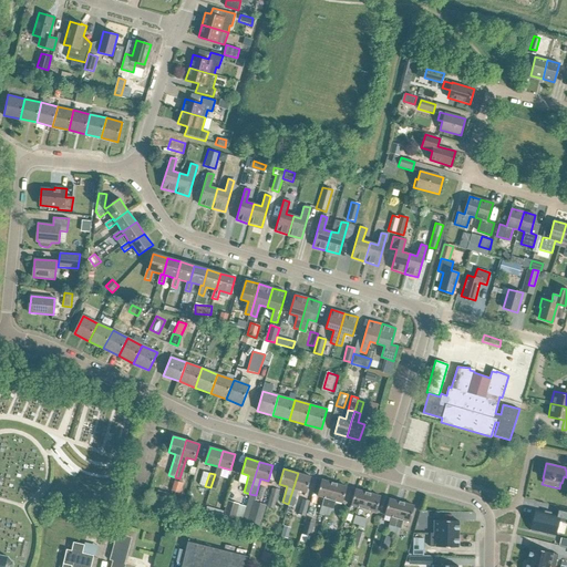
[(298,473),(288,504),(294,505),(298,490),(306,493),(311,476),(298,473)]
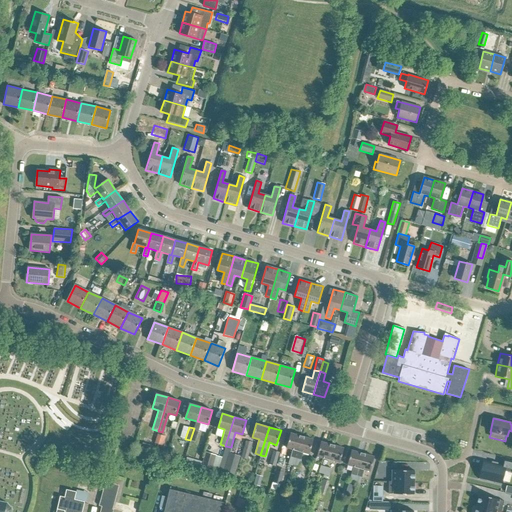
[(194,428),(190,440),(195,442),(198,430),(194,428)]
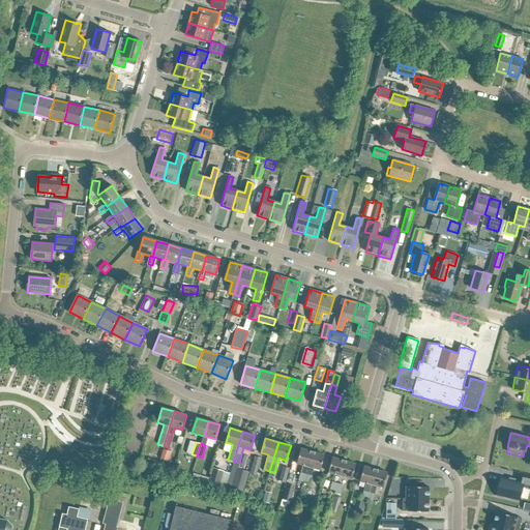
[(164,448),(162,458),(170,459),(172,449),(164,448)]
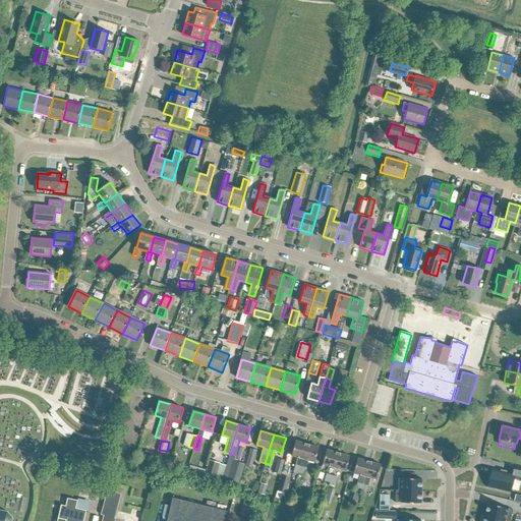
[(298,474),(300,468),(307,444),(295,441),(291,456),(297,457),(293,472),(298,474)]
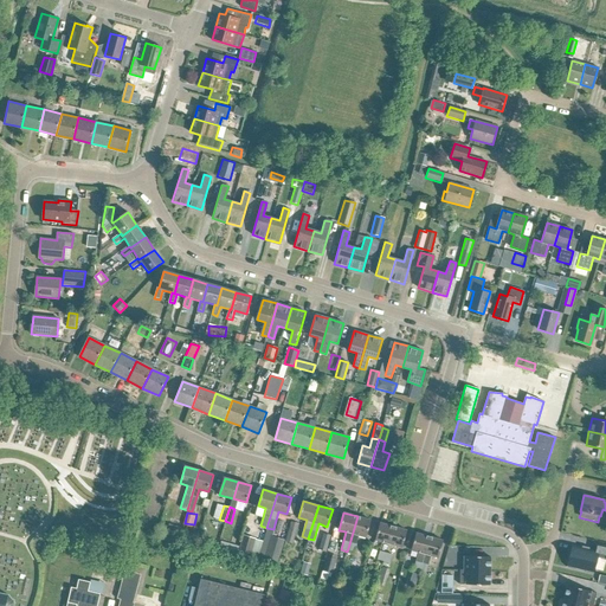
[(366,537),(371,520),(358,516),(349,545),(347,552),(354,553),(356,543),(355,543),(358,535),(366,537)]
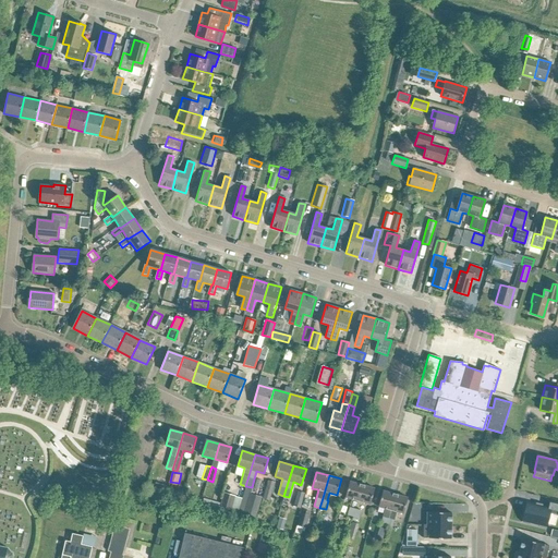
[(164,494),(167,484),(156,481),(153,490),(164,494)]
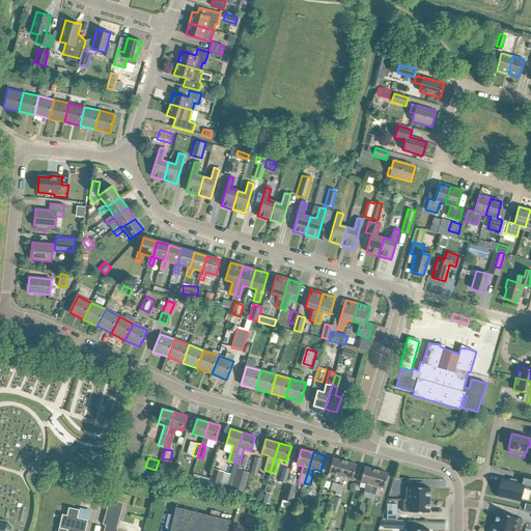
[(340,476),(344,462),(333,458),(329,473),(340,476)]
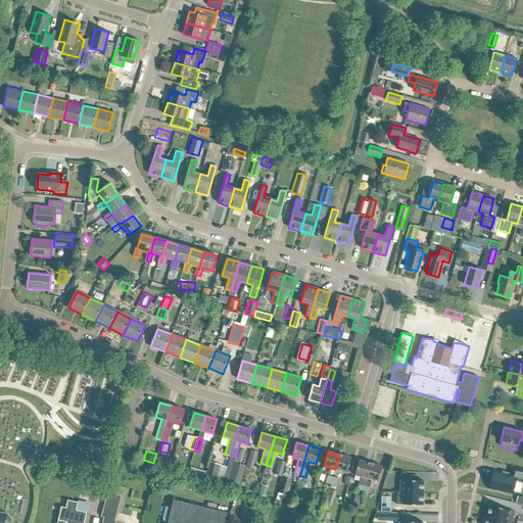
[(252,469),(256,455),(250,453),(246,467),(252,469)]
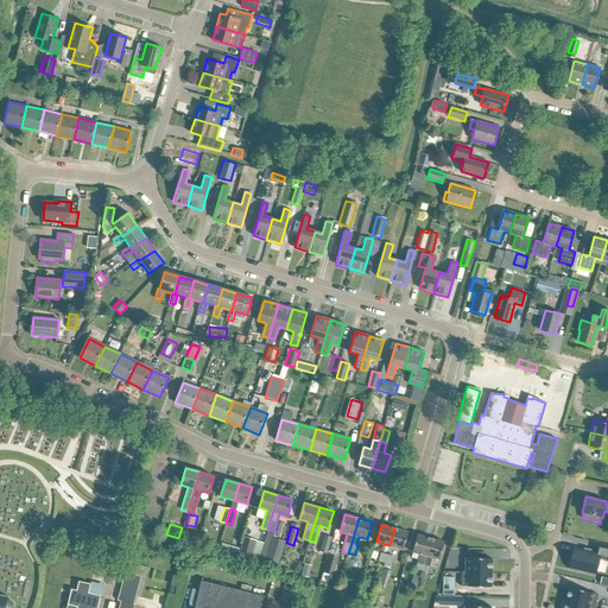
[(394,529),(390,545),(403,549),(407,532),(394,529)]
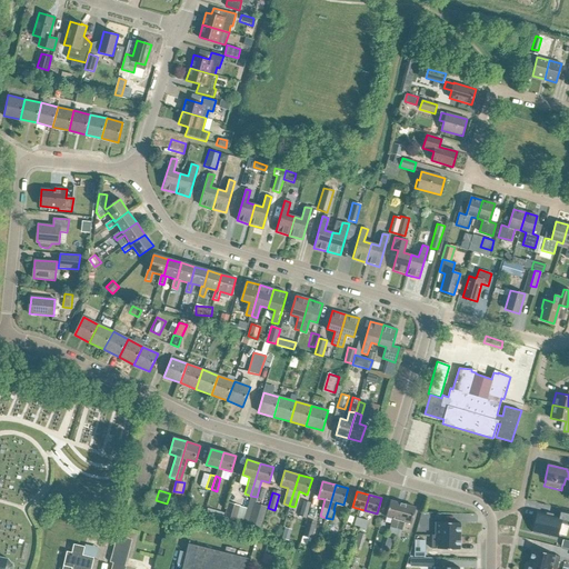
[(307,513),(310,502),(302,500),(299,517),(306,518),(307,513)]
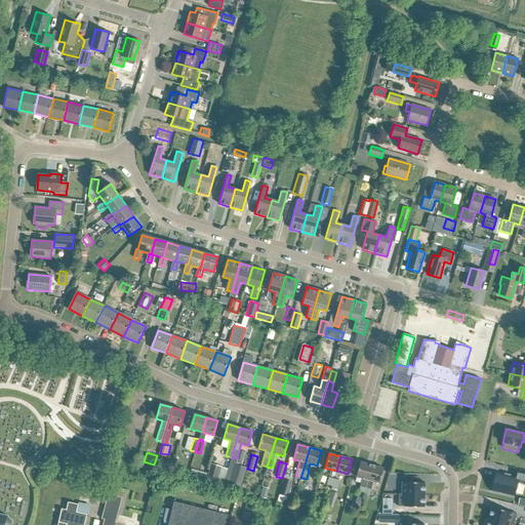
[(367,480),(371,466),(360,461),(356,477),(362,478),(358,493),(363,495),(367,480)]
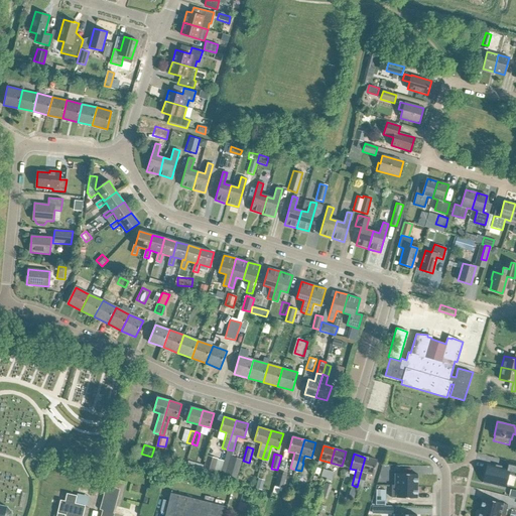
[(217,458),(207,456),(203,472),(213,475),(217,458)]
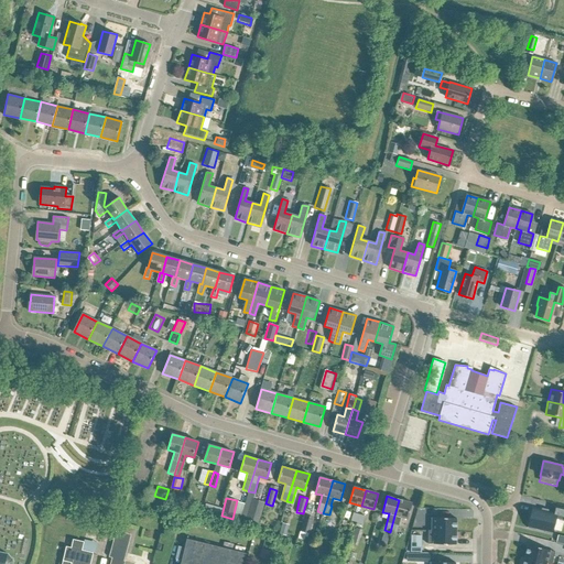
[(258,524),(264,502),(251,498),(245,520),(258,524)]
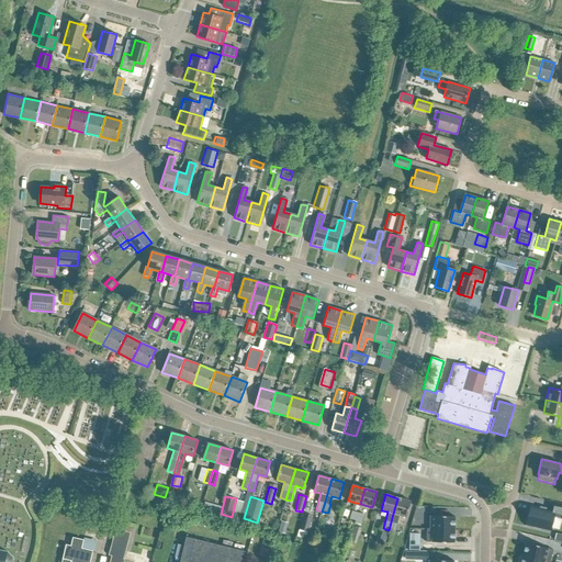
[(306,496),(303,507),(311,509),(314,498),(306,496)]
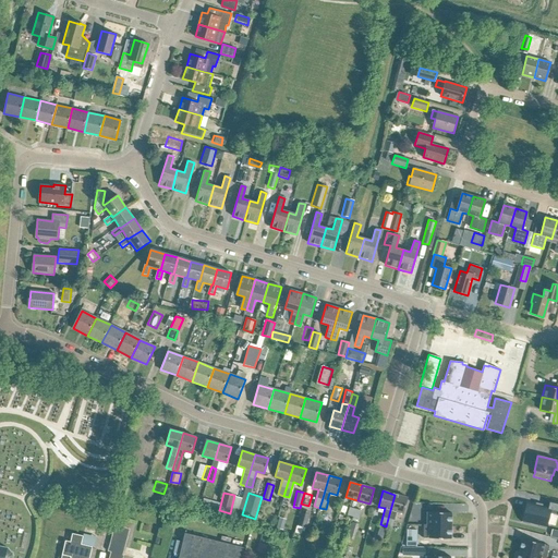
[(390,510),(386,526),(391,528),(397,511),(403,513),(408,498),(395,495),(390,510)]
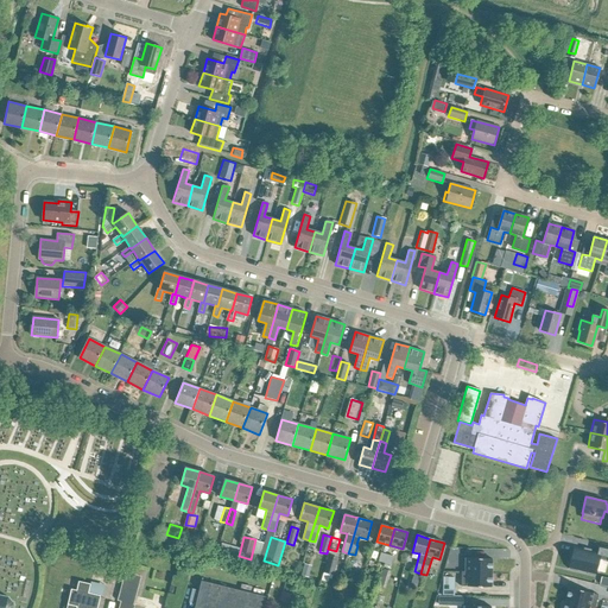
[(225,543),(223,549),(239,552),(240,546),(225,543)]
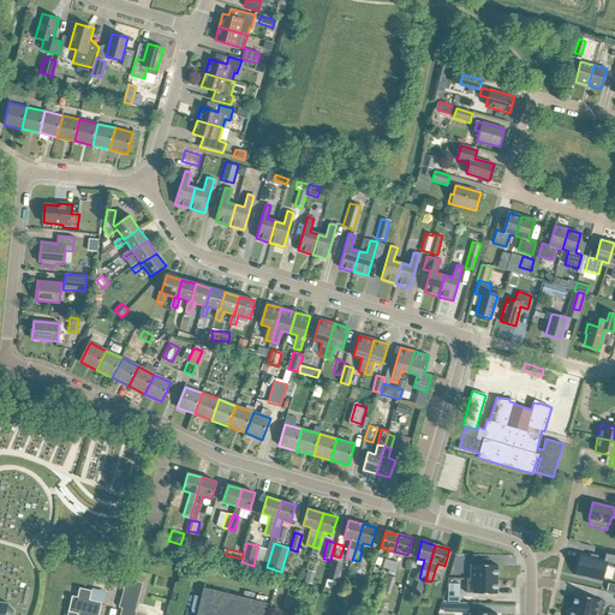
[(614,567),(614,553),(605,550),(604,557),(580,553),(577,568),(575,571),(603,578),(604,575),(604,572),(603,572),(605,565),(614,567)]
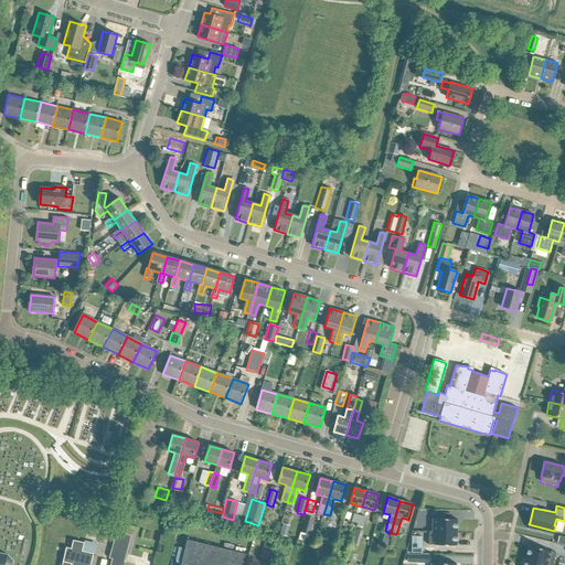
[(360,515),(358,523),(356,528),(362,529),(365,516),(360,515)]
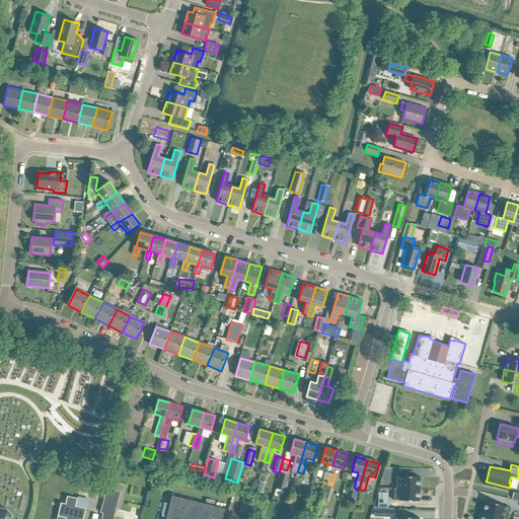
[(285,491),(289,476),(281,474),(277,489),(285,491)]
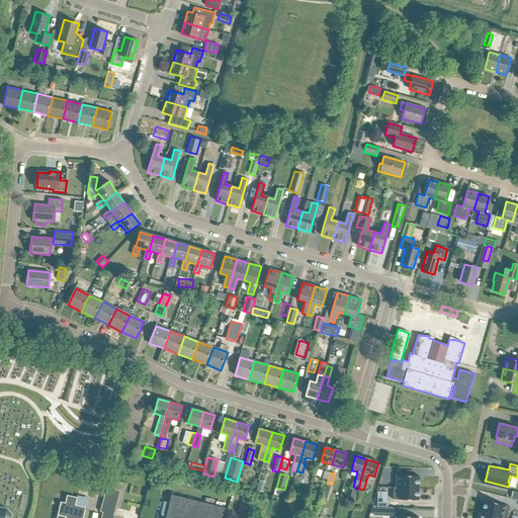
[(397,476),(397,488),(418,488),(418,476),(397,476)]
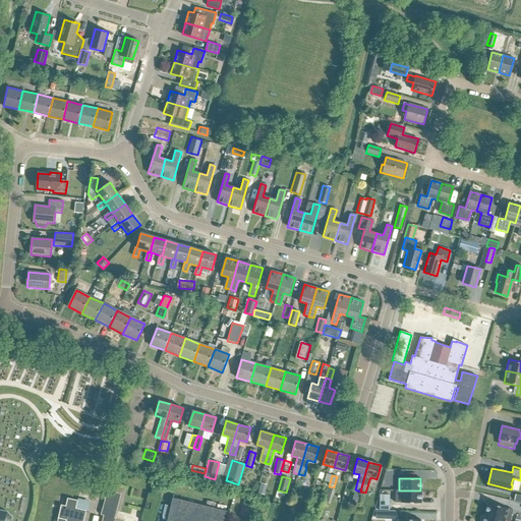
[(352,489),(354,481),(347,479),(345,487),(352,489)]
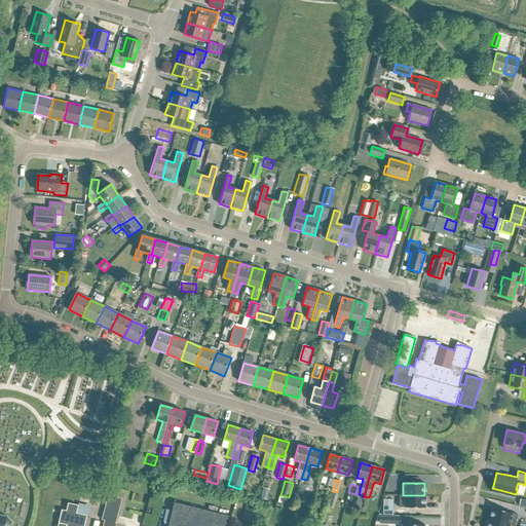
[(116,525),(117,524),(116,523),(122,499),(108,495),(102,519),(105,520),(103,525),(116,525)]
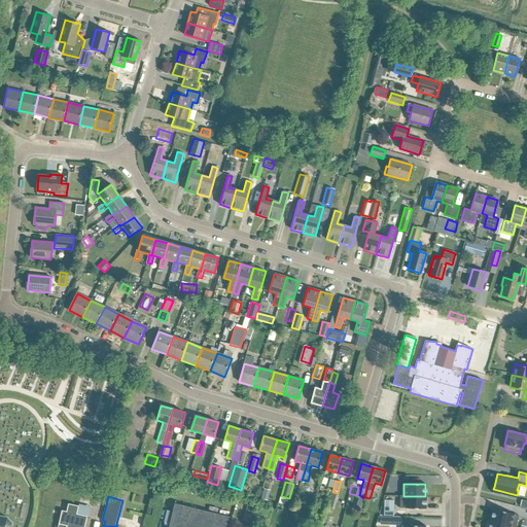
[(425,496),(403,496),(403,507),(425,508),(425,496)]
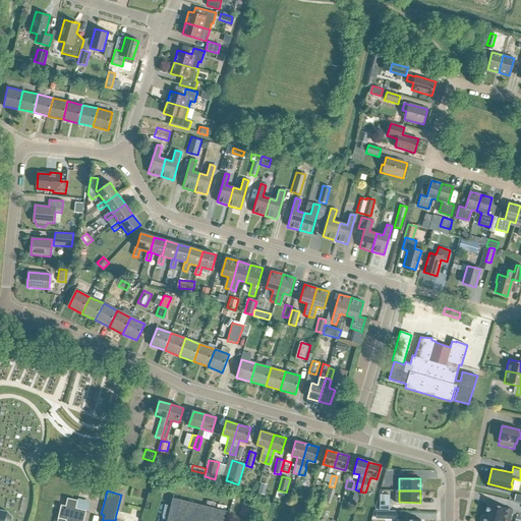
[(226,520),(229,511),(172,498),(166,520),(226,520)]
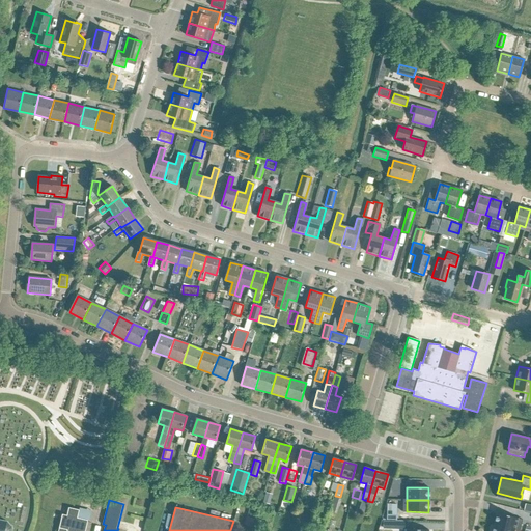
[(84,530),(87,521),(77,519),(79,510),(68,508),(66,515),(62,514),(58,530),(84,530)]
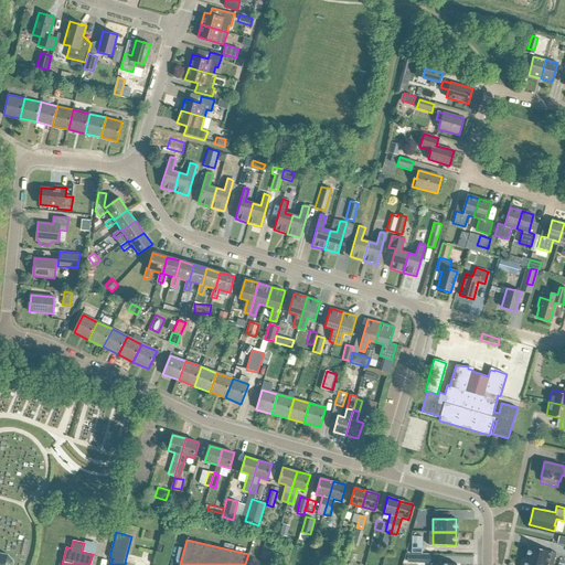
[(412,543),(411,552),(422,553),(423,544),(412,543)]
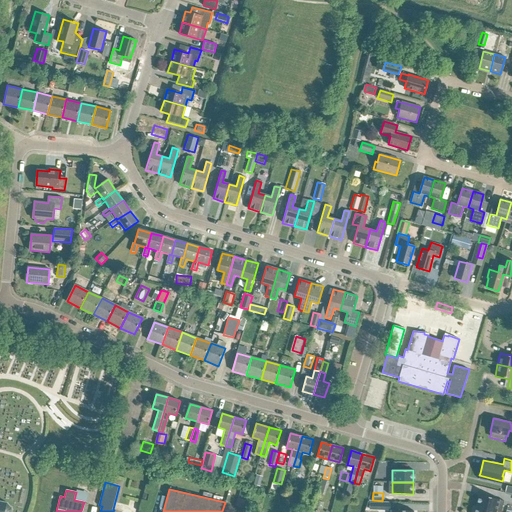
[(477,507),(497,511),(500,500),(479,495),(477,507)]
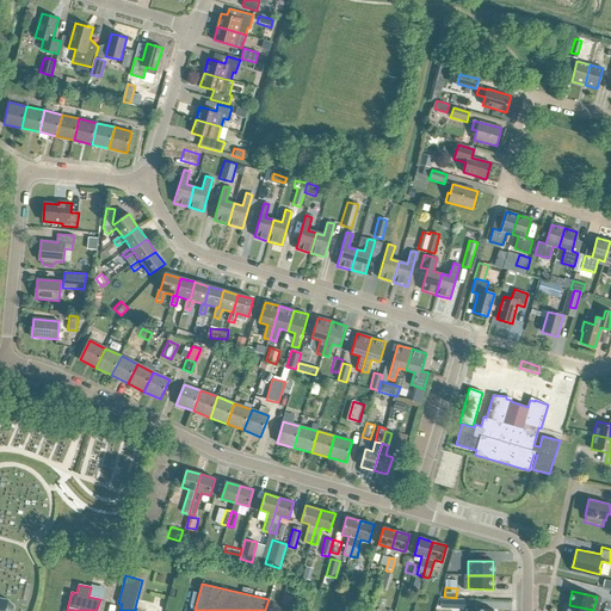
[(8,600),(0,598),(0,610),(12,610),(13,608),(8,600)]
